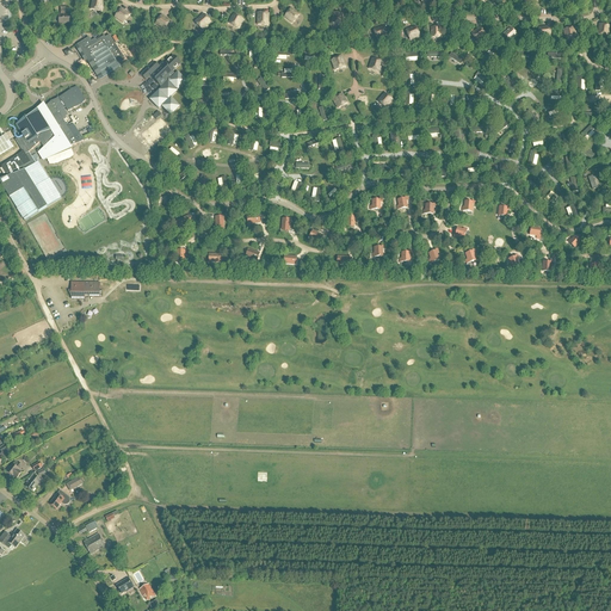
[(99,0),(92,0),(91,11),(102,12),(104,1),(99,0)]
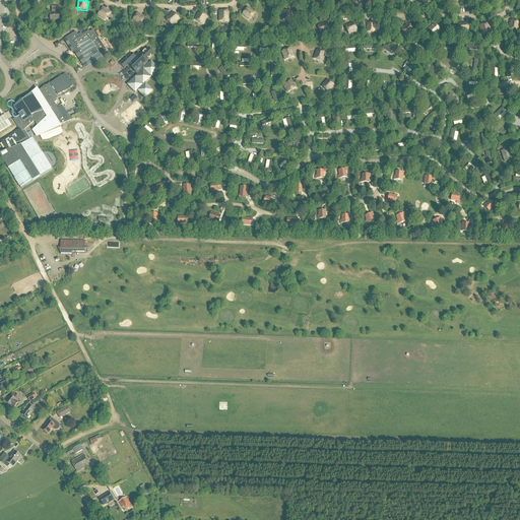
[(51,13),(51,21),(61,21),(60,13),(56,13),(55,10),(56,10),(56,6),(52,7),(52,13),(51,13)]
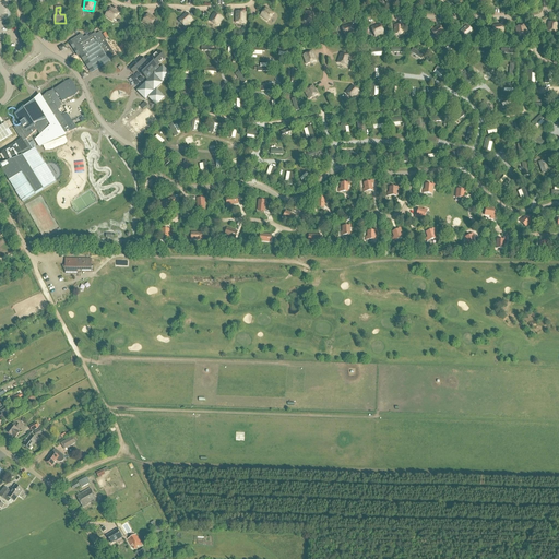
[(110,9),(105,16),(113,22),(119,14),(110,9)]
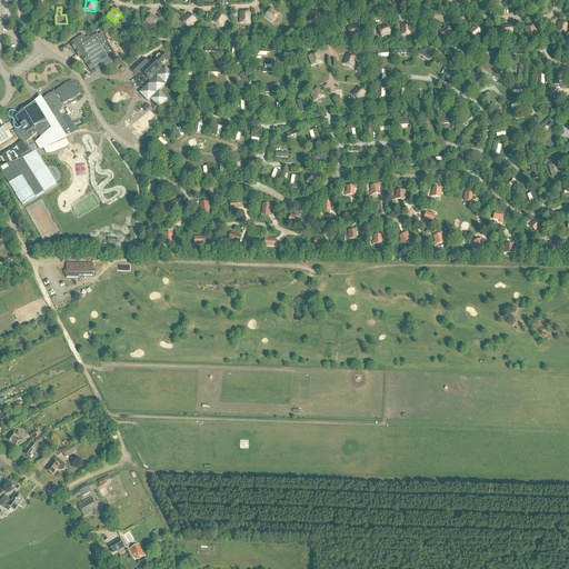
[(271,9),(265,17),(272,23),(279,15),(271,9)]
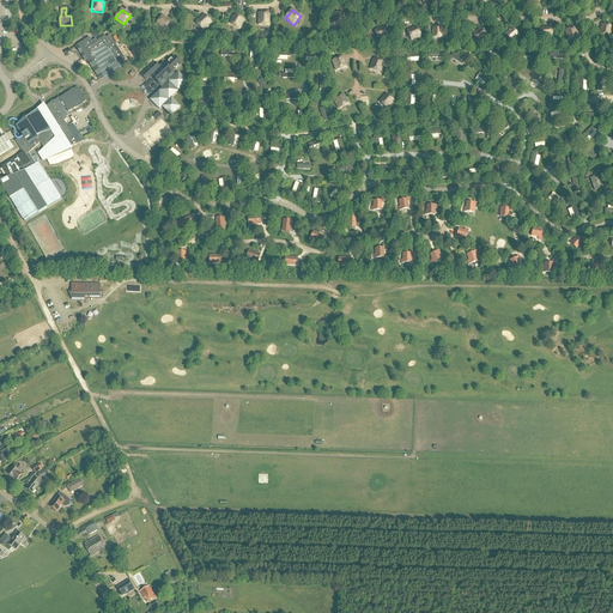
[(333,24),(343,26),(345,16),(335,13),(333,24)]
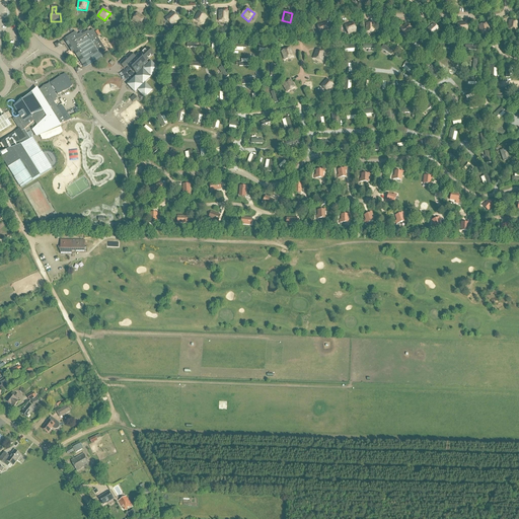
[(219,12),(219,22),(228,22),(228,12),(219,12)]
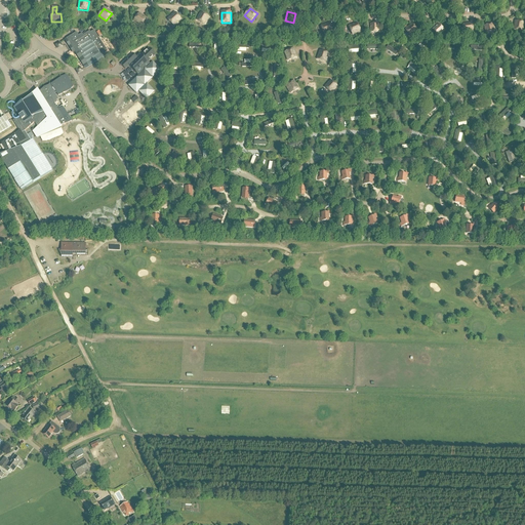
[(167,19),(173,27),(182,19),(175,13),(167,19)]
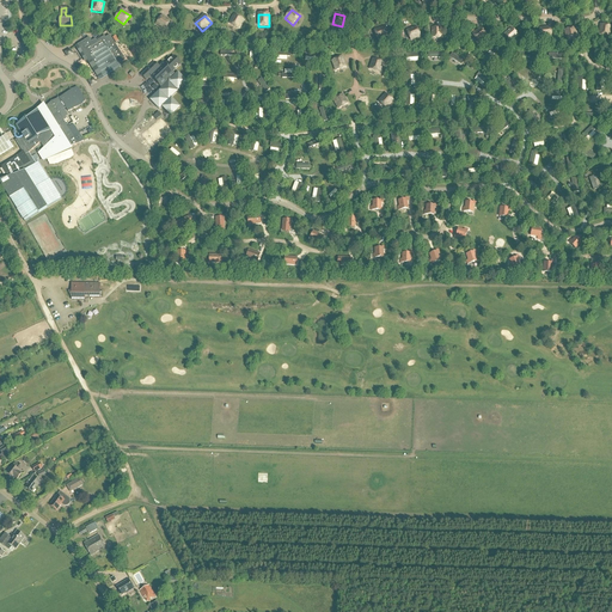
[(228,24),(238,30),(244,20),(234,16),(228,24)]
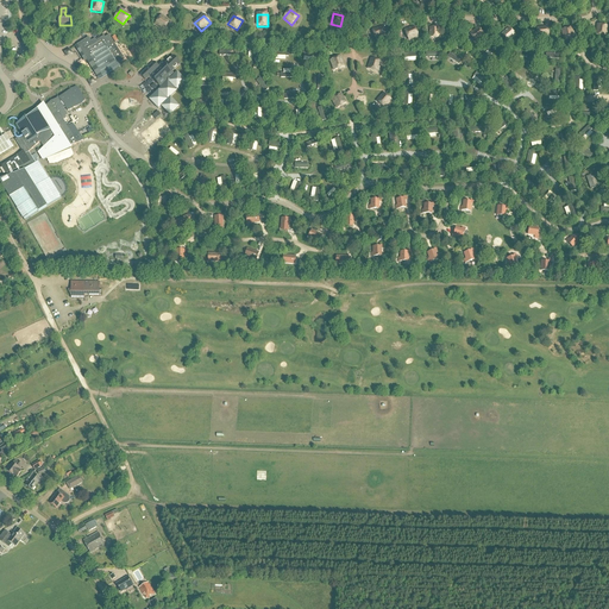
[(155,25),(164,32),(171,23),(162,17),(155,25)]
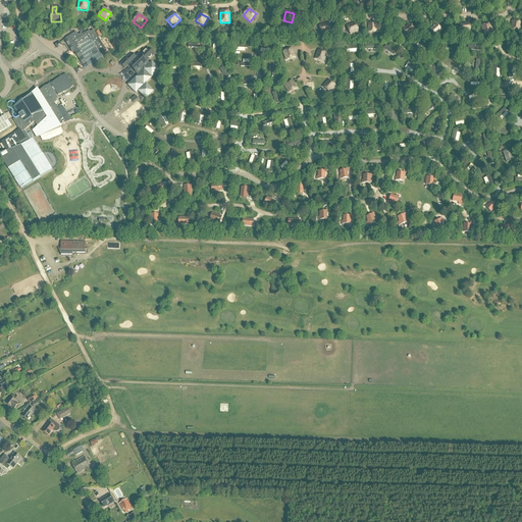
[(512,21),(511,31),(519,33),(521,23),(512,21)]
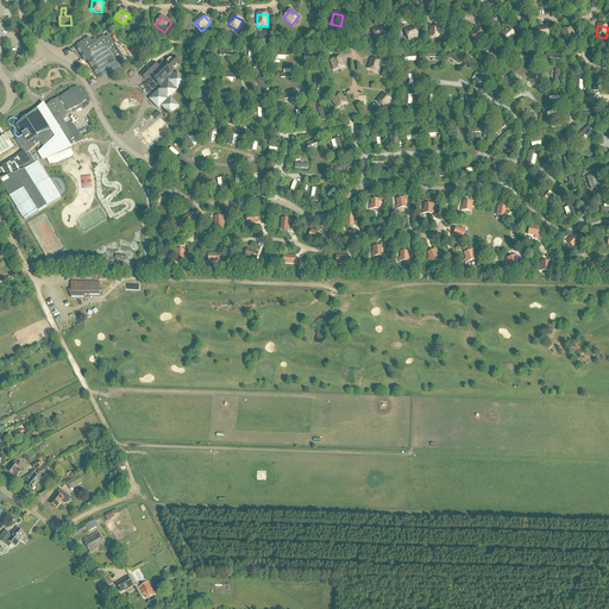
[(372,31),(376,41),(385,37),(382,27),(372,31)]
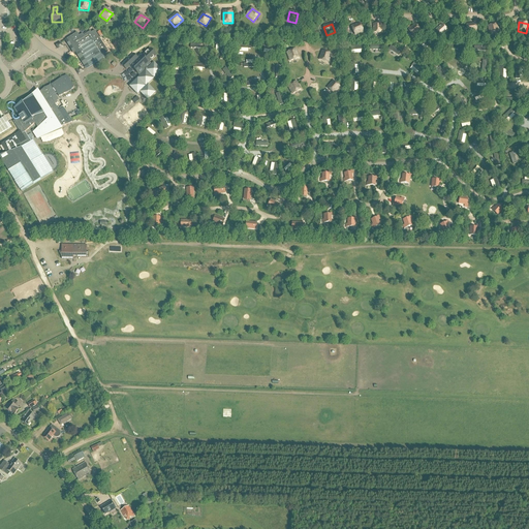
[(351,27),(354,35),(364,32),(360,24),(351,27)]
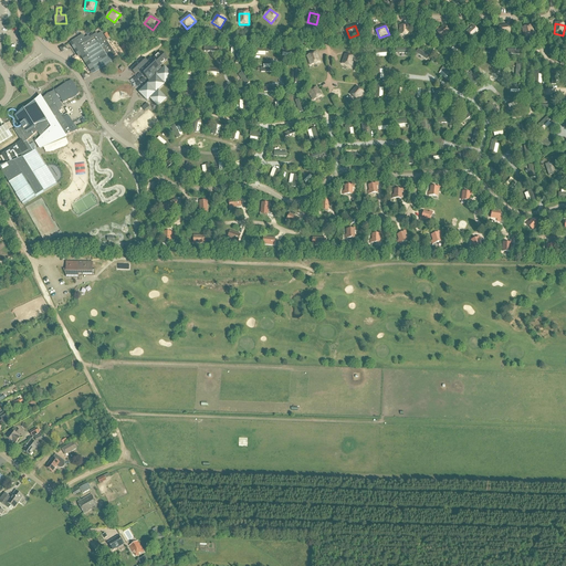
[(510,35),(509,25),(499,27),(500,37),(510,35)]
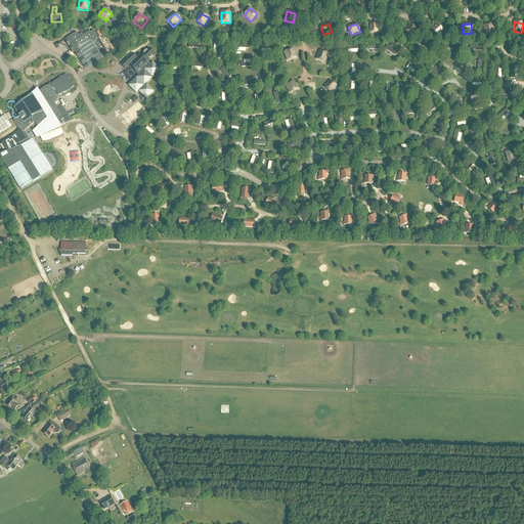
[(369,33),(379,33),(379,25),(369,25),(369,33)]
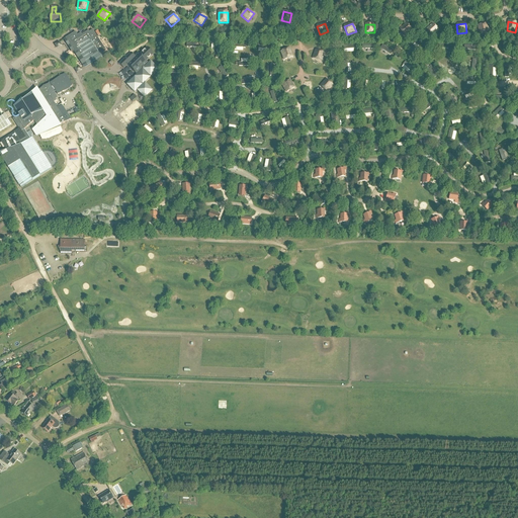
[(400,29),(406,36),(413,31),(407,24),(400,29)]
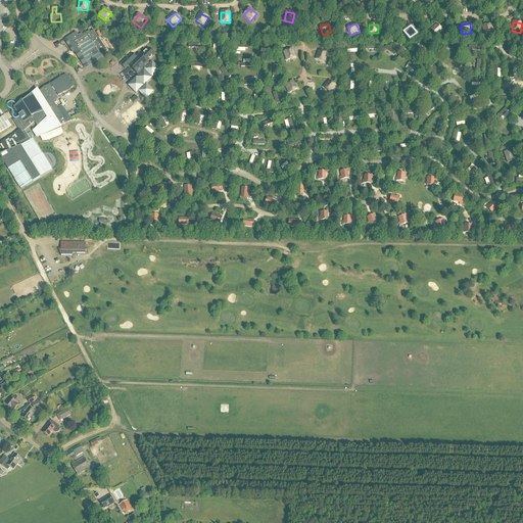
[(442,31),(437,25),(431,30),(436,37),(442,31)]
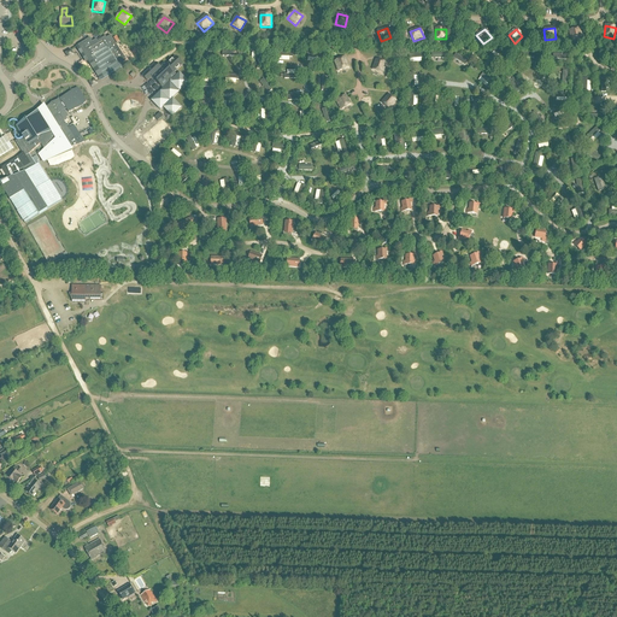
[(582,40),(580,29),(569,31),(571,42),(582,40)]
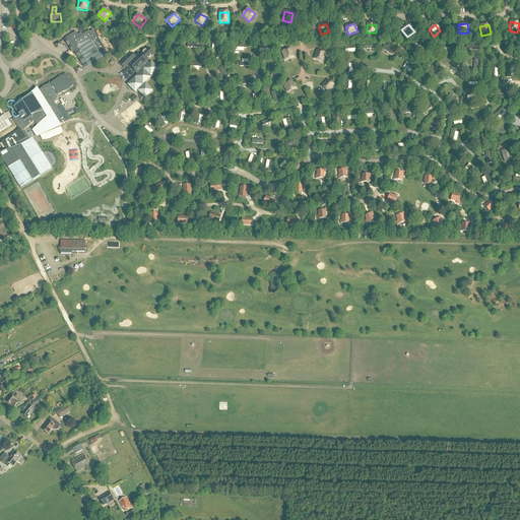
[(76,33),(66,39),(74,53),(76,56),(80,54),(88,67),(94,63),(95,64),(103,60),(102,58),(105,56),(103,53),(106,51),(98,38),(93,30),(90,33),(89,31),(82,36),(81,34),(78,36),(76,33)]
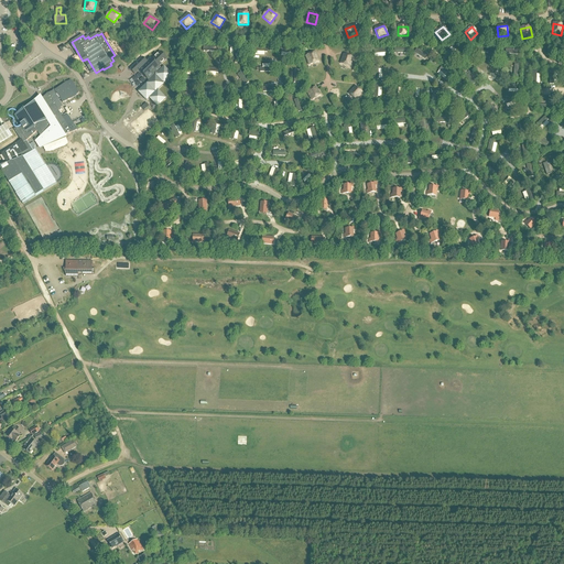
[(458,53),(449,45),(445,52),(454,60),(458,53)]
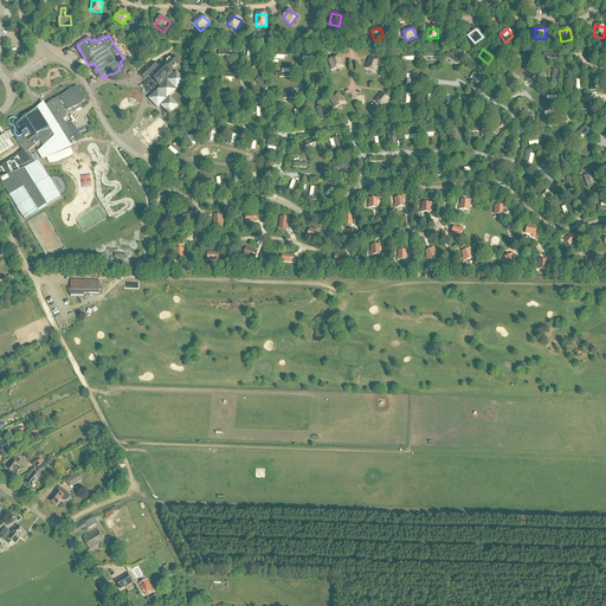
[(461,62),(447,56),(444,62),(457,69),(461,62)]
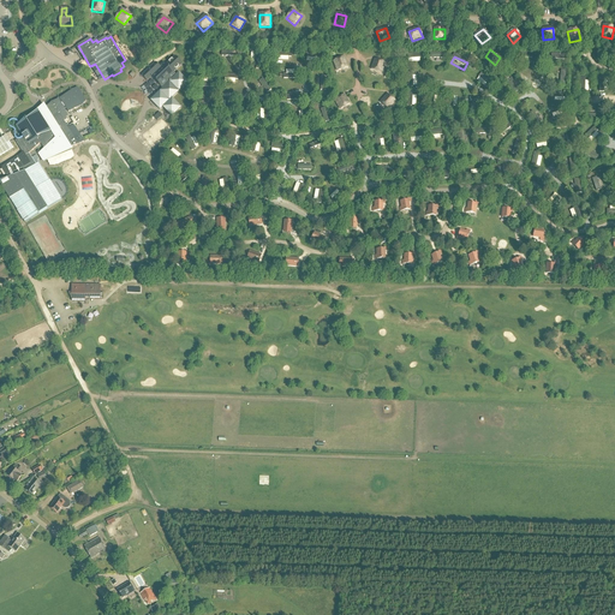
[(155,64),(142,77),(147,82),(151,78),(163,90),(151,101),(160,111),(163,107),(163,108),(172,117),(180,108),(172,99),(187,84),(179,75),(177,77),(174,73),(181,65),(183,65),(174,58),(173,59),(166,66),(163,63),(160,67),(155,64)]
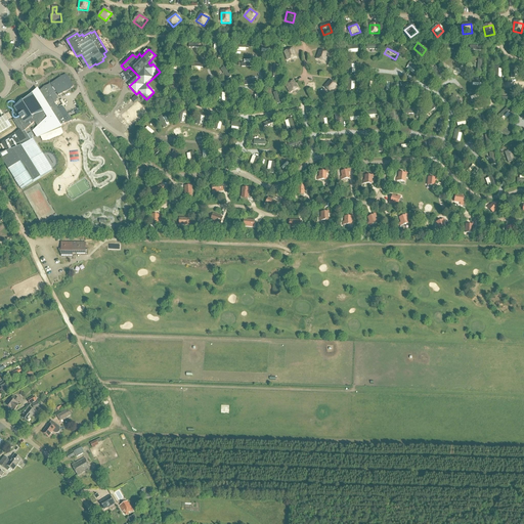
[(296,58),(293,49),(285,53),(288,61),(296,58)]
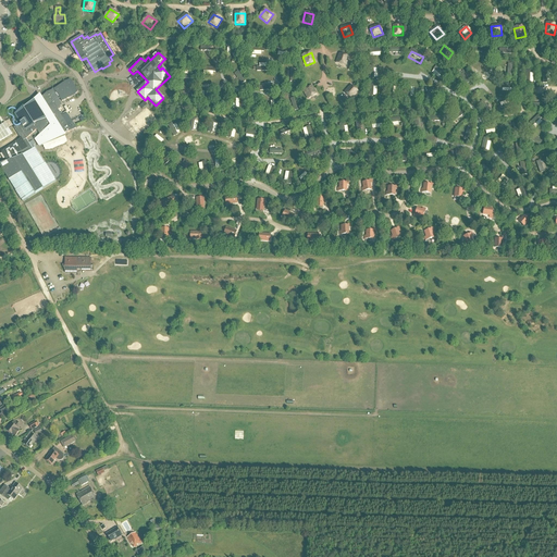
[(336,63),(346,66),(348,58),(339,54),(336,63)]
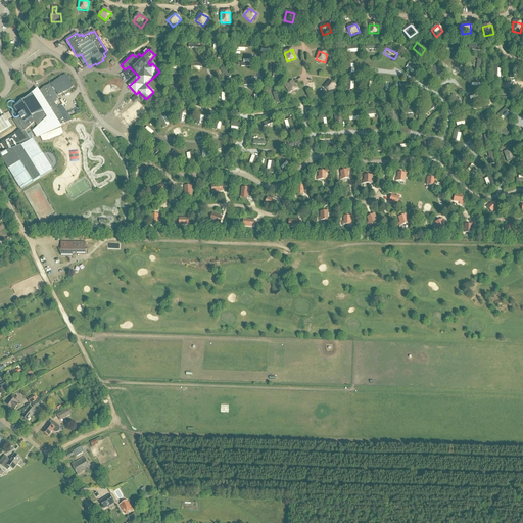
[(412,63),(406,68),(413,76),(419,69),(412,63)]
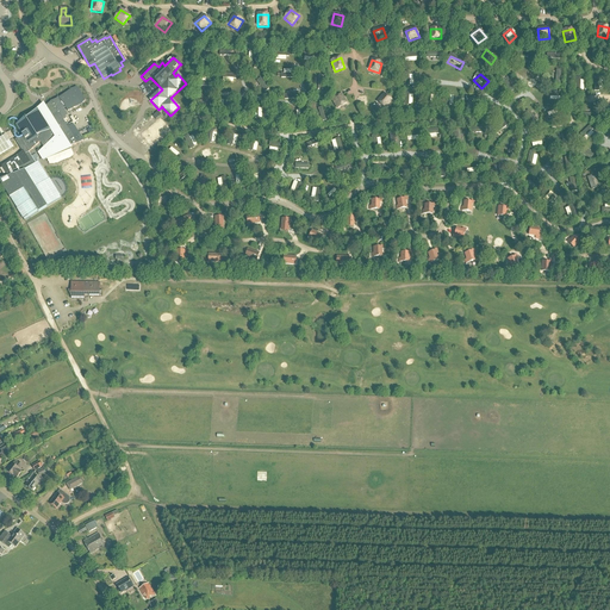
[(261,80),(255,85),(263,94),(269,91),(261,80)]
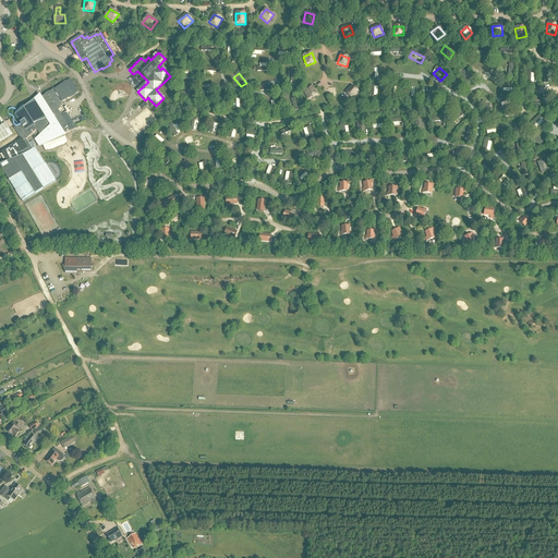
[(464,73),(458,77),(463,87),(471,83),(464,73)]
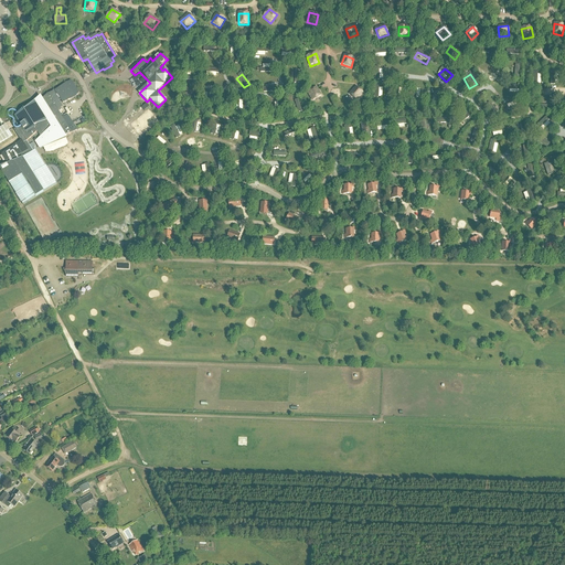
[(0,167),(0,170),(9,184),(16,194),(21,203),(22,203),(23,205),(35,198),(44,192),(56,184),(55,182),(56,182),(45,166),(35,150),(33,151),(27,141),(38,132),(41,138),(38,140),(42,146),(77,131),(68,117),(63,120),(57,110),(62,108),(59,102),(61,100),(63,104),(78,94),(71,82),(53,93),(41,100),(40,102),(40,99),(38,102),(38,103),(16,117),(20,125),(21,126),(18,128),(13,130),(21,141),(22,142),(16,147),(2,156),(6,160),(9,164),(0,167)]
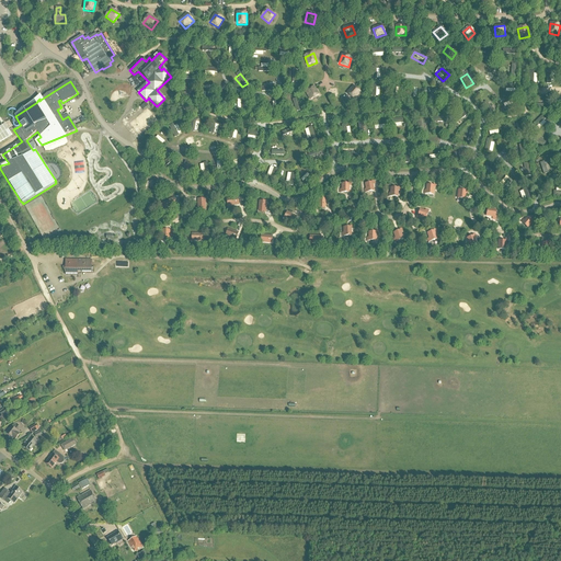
[(353,87),(347,94),(354,101),(361,93),(353,87)]
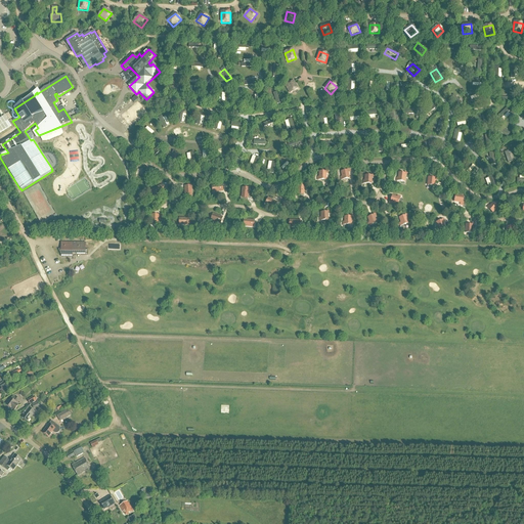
[(298,89),(293,82),(286,86),(290,94),(298,89)]
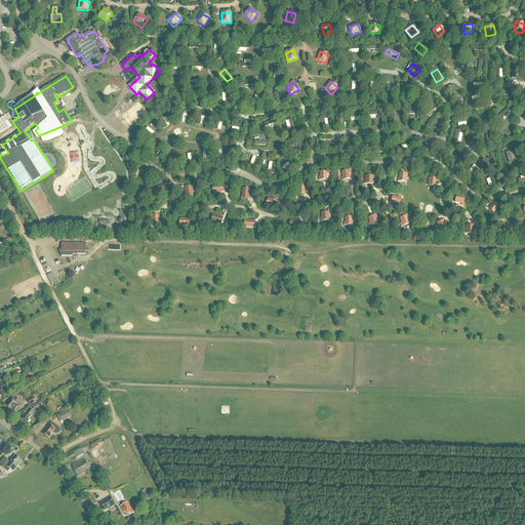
[(402,83),(396,84),(396,94),(404,93),(402,83)]
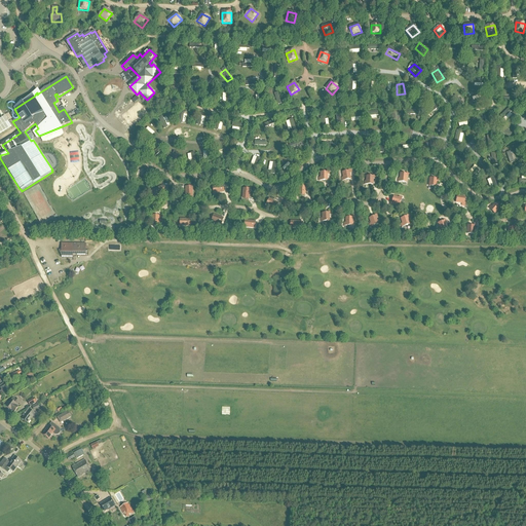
[(182,86),(174,86),(173,96),(180,96),(182,86)]
